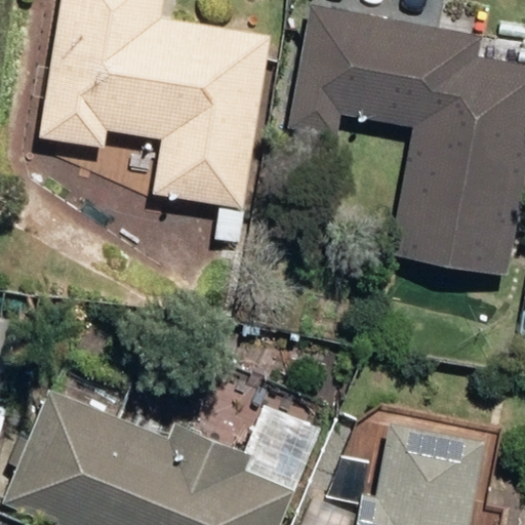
[(151,195),(240,208),(266,38),(158,22),(160,0),(58,0),(38,137),(103,147),(105,131),(159,139),(151,195)]
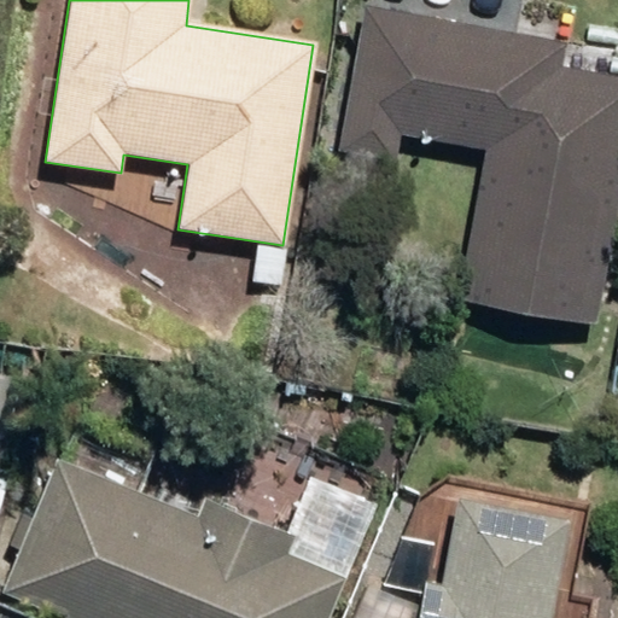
[(456,299),(592,325),(617,184),(617,76),(559,66),(564,44),(362,6),(334,147),(394,158),(398,132),(484,150),(456,299)]
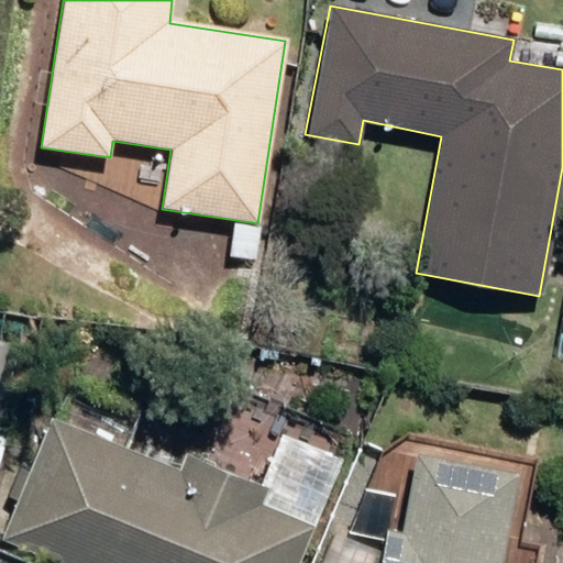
[(542,63),(562,66),(562,42),(545,41),(542,63)]
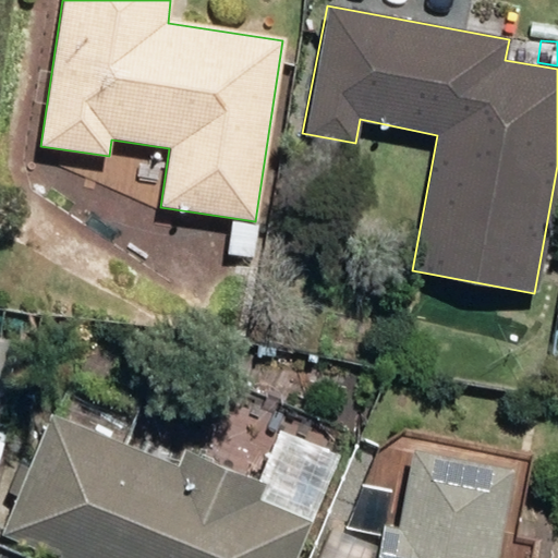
[(292,557),(307,523),(256,502),(263,485),(182,451),(177,466),(50,414),(0,534),(59,557),(292,557)]
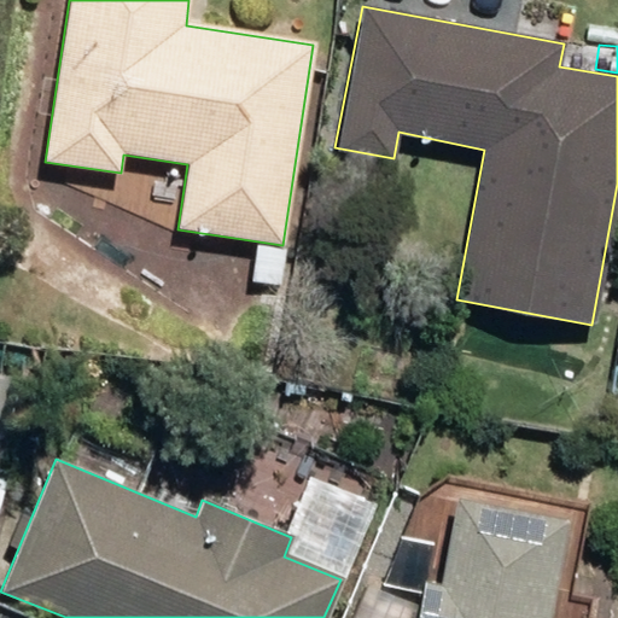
[(544,617),(561,520),(448,501),(433,584),(421,582),(415,617),(544,617)]
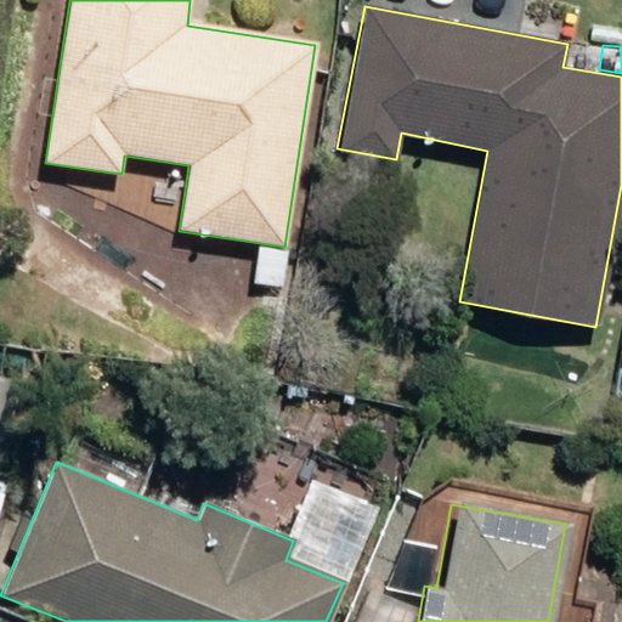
All buildings are outlined.
